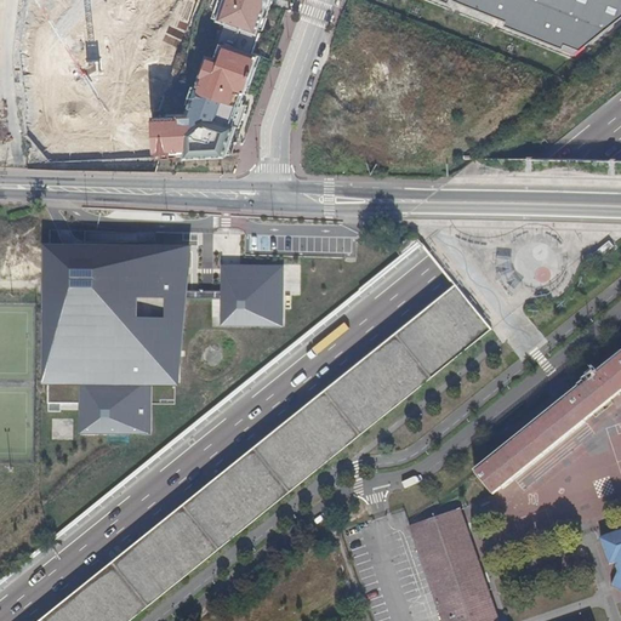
[(135,0),(107,0),(83,52),(138,79),(169,16),(135,0)]
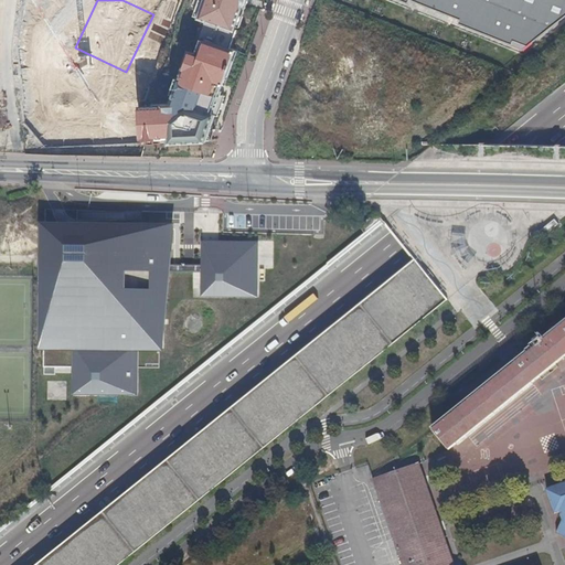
[(200,0),(196,12),(210,17),(200,50),(195,49),(179,99),(146,105),(148,144),(205,141),(214,116),(217,116),(224,96),(220,94),(234,51),(230,49),(237,30),(235,30),(245,0),(200,0)]
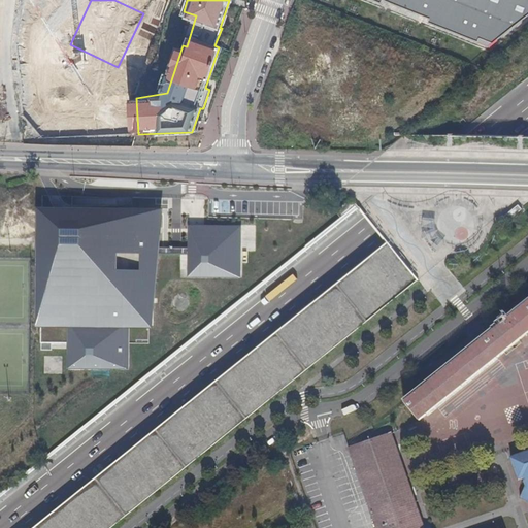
[(527,0),(381,0),(486,39),(527,8),(527,0)]
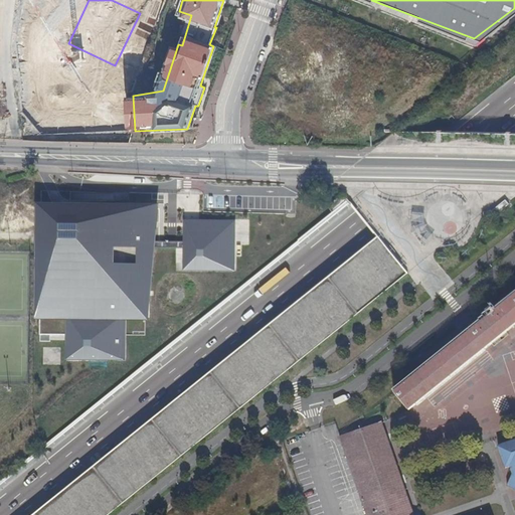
[(147,208),(41,208),(40,335),(70,335),(70,358),(123,358),(123,319),(115,319),(115,312),(147,312),(147,248),(187,248),(187,269),(233,269),(233,224),(205,223),(205,229),(187,229),(187,242),(147,242),(147,208)]
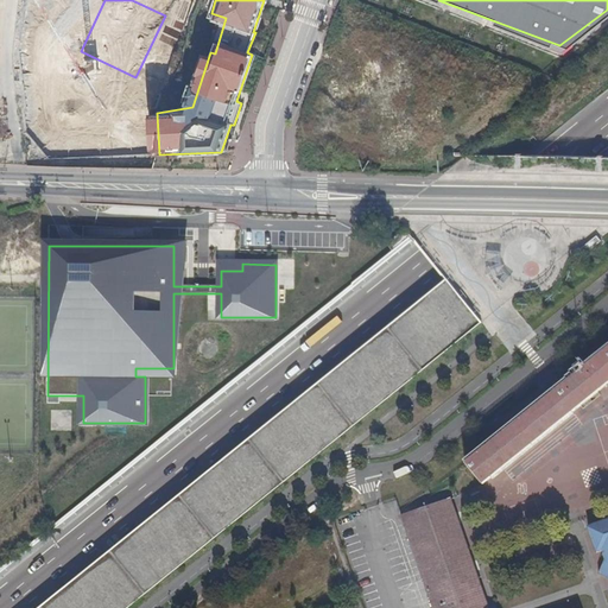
[(475,455),(492,475),(607,380),(607,346),(591,359),(589,355),(582,361),(586,365),(475,455)]
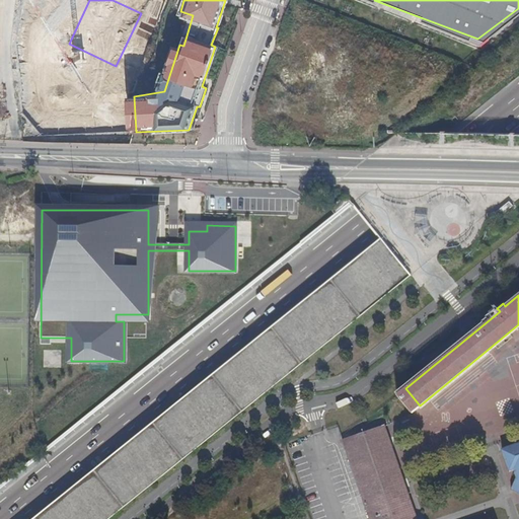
[(415,518),(383,423),(340,439),(366,518),(415,518)]
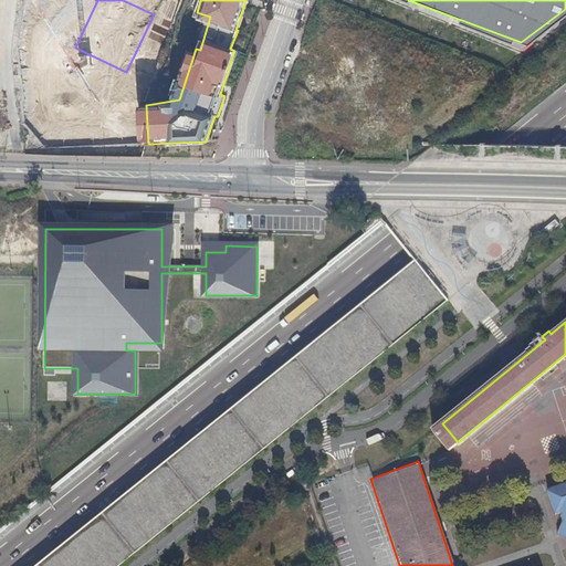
[(565,482),(545,491),(553,514),(557,513),(565,538),(565,544),(565,549),(565,552),(565,482)]
